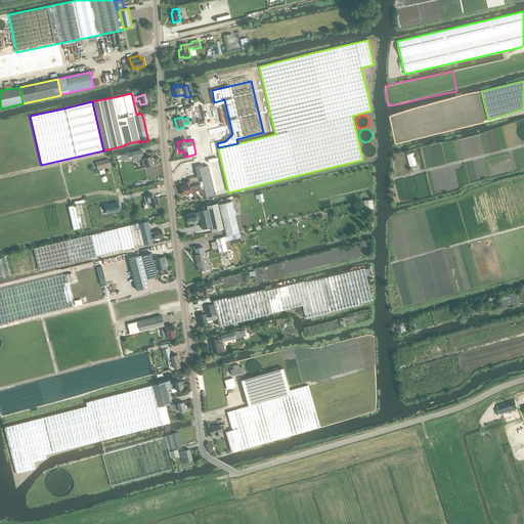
[(368,143),(367,143),(365,144),(363,145),(363,147),(362,149),(362,151),(363,154),(365,155),(366,156),(368,157),(370,157),(373,156),(374,155),(376,153),(376,150),(376,148),(376,147),(375,145),(373,144),(370,143),(368,143)]
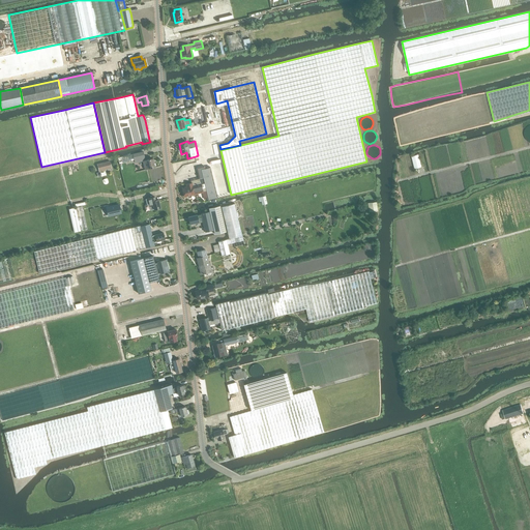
[(145,160),(143,151),(118,157),(119,164),(135,159),(136,164),(143,162),(145,169),(155,167),(153,158),(145,160)]
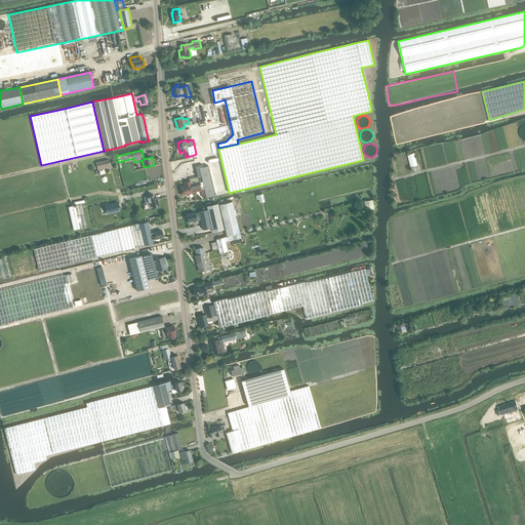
[(414,153),(408,155),(411,167),(417,165),(414,153)]
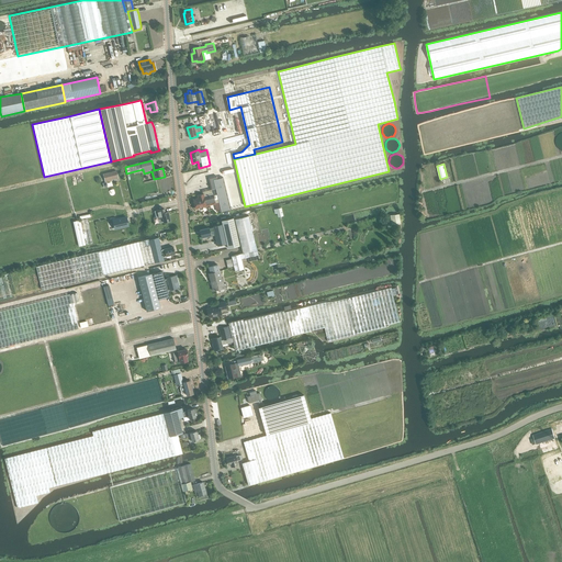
[(105,182),(103,183),(104,188),(108,187),(107,183),(107,182),(112,181),(112,180),(119,178),(116,170),(103,173),(105,182)]
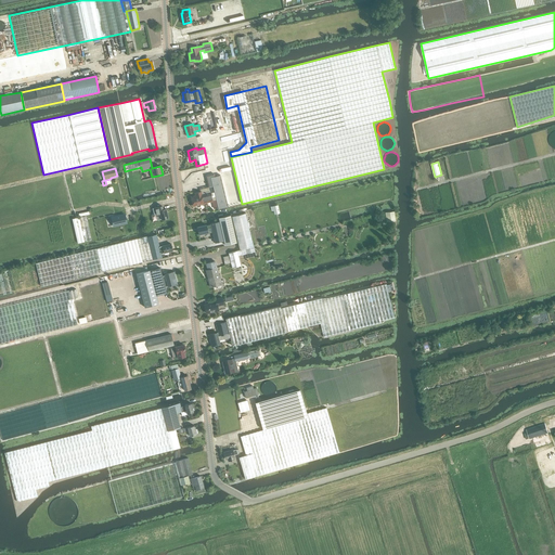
[(213,185),(209,186),(211,193),(213,201),(216,199),(218,208),(219,209),(228,207),(222,181),(220,176),(215,177),(214,173),(210,175),(213,185)]
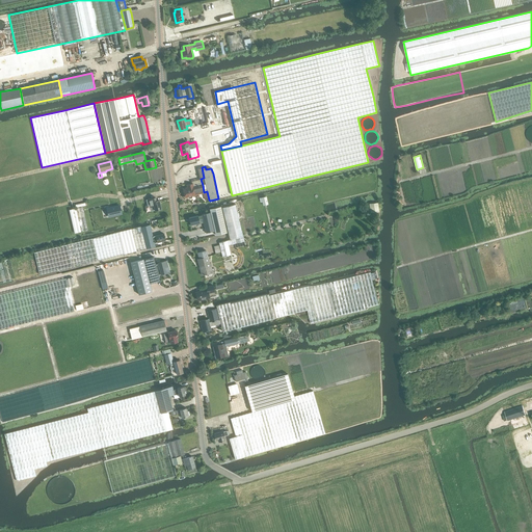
[(188,188),(183,189),(185,197),(188,196),(188,197),(190,198),(192,198),(192,196),(192,195),(195,194),(204,192),(203,185),(193,187),(193,186),(192,184),(188,185),(188,188)]
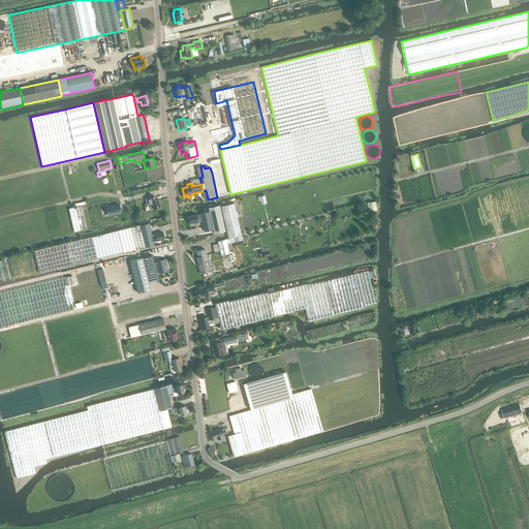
[(146,198),(147,205),(149,205),(150,210),(160,208),(158,198),(155,199),(155,196),(146,198)]
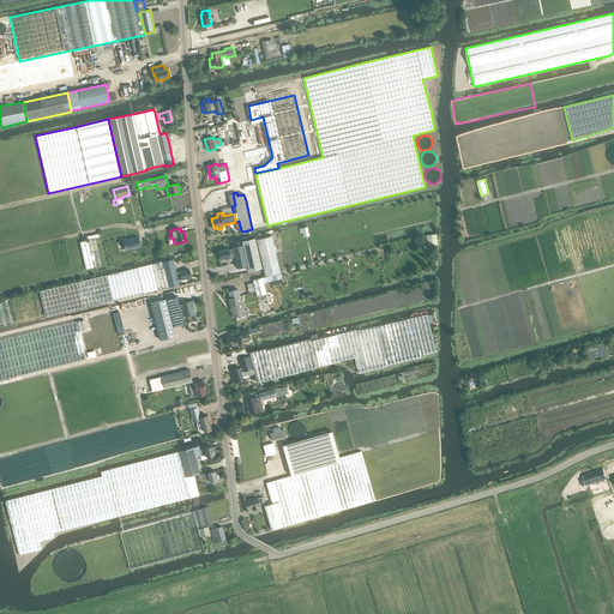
[(437,234),(426,235),(427,246),(438,244),(437,234)]
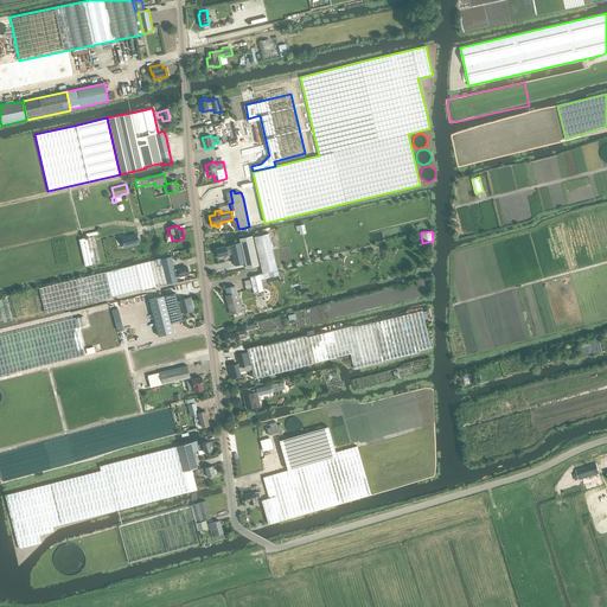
[(244,281),(246,289),(253,287),(254,293),(263,291),(261,279),(280,275),(269,232),(254,236),(262,273),(250,276),(250,280),(244,281)]
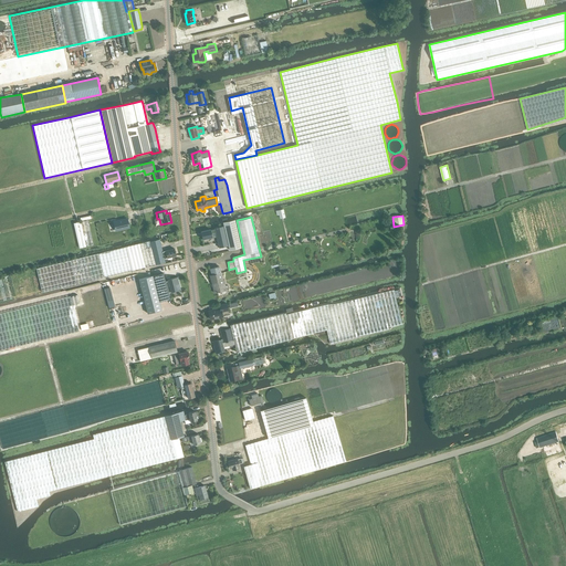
[(127,219),(116,221),(117,230),(129,227),(127,219)]
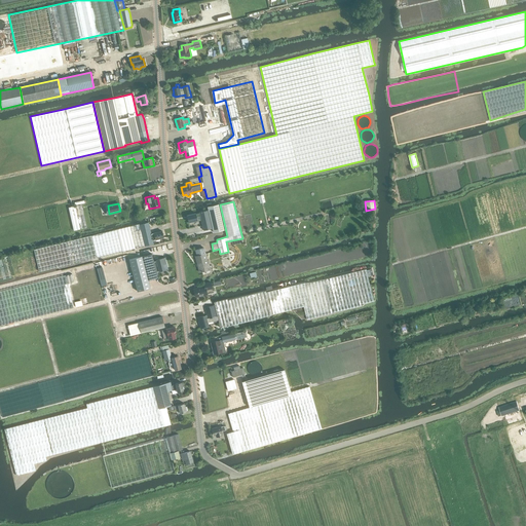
[(81,204),(69,208),(73,229),(73,230),(86,227),(81,204)]
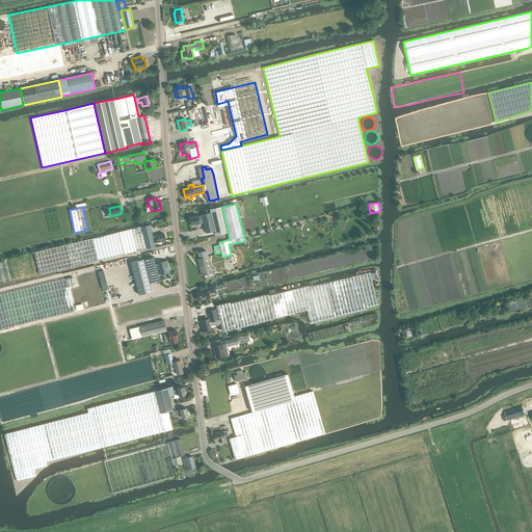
[(194,223),(200,222),(198,219),(203,218),(206,233),(214,231),(215,235),(227,232),(225,228),(221,210),(220,207),(210,209),(210,212),(202,214),(202,215),(197,216),(197,215),(189,217),(191,224),(191,225),(195,224),(194,223)]
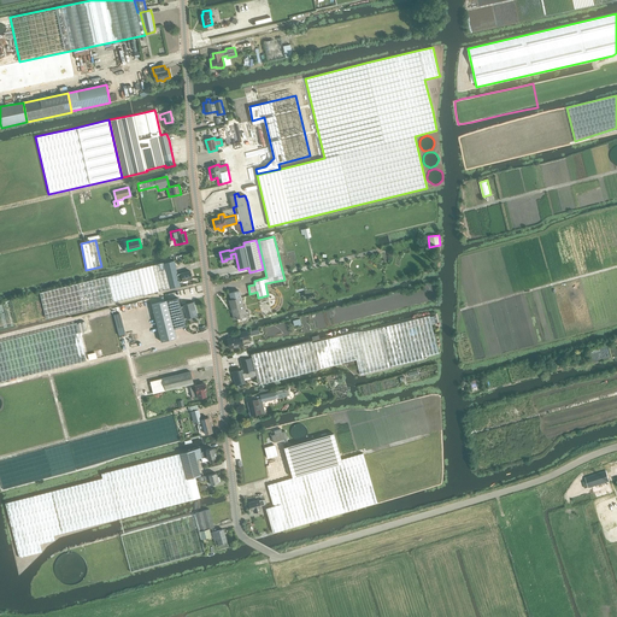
[(164,262),(152,265),(158,291),(180,286),(178,281),(180,281),(177,274),(174,260),(164,263),(164,262)]
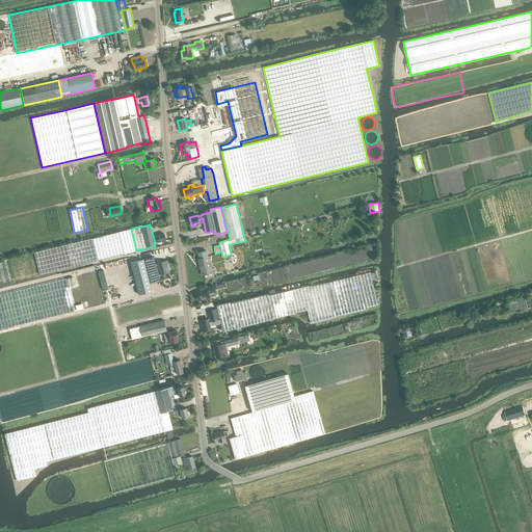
[(82,240),(33,253),(38,274),(98,261),(136,250),(131,229),(92,238),(83,240),(82,240)]
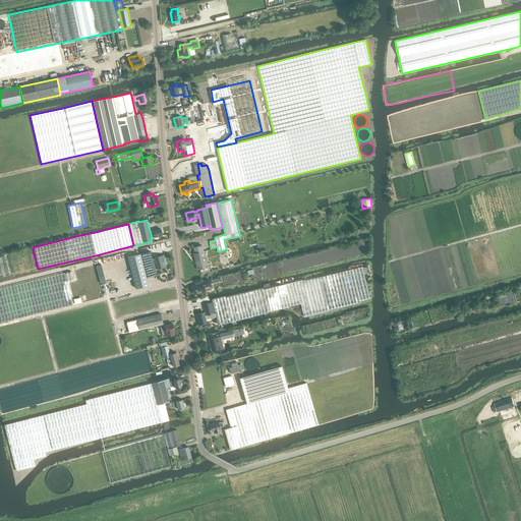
[(153,231),(150,231),(152,237),(154,237),(154,238),(162,236),(161,228),(153,230),(153,231)]
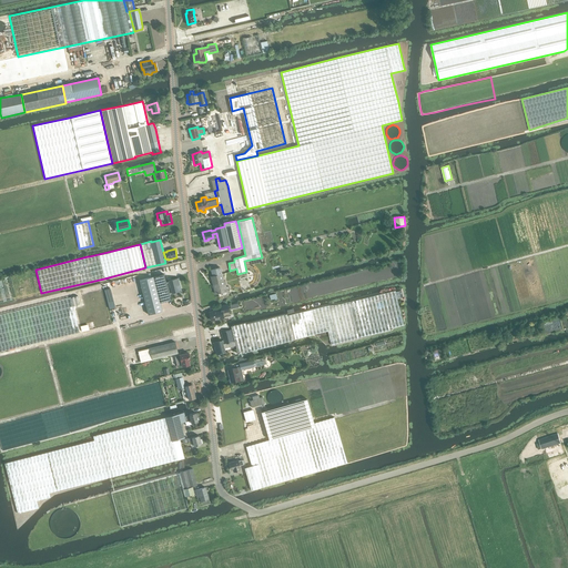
[(221,267),(212,270),(216,287),(214,287),(215,294),(226,291),(221,267)]
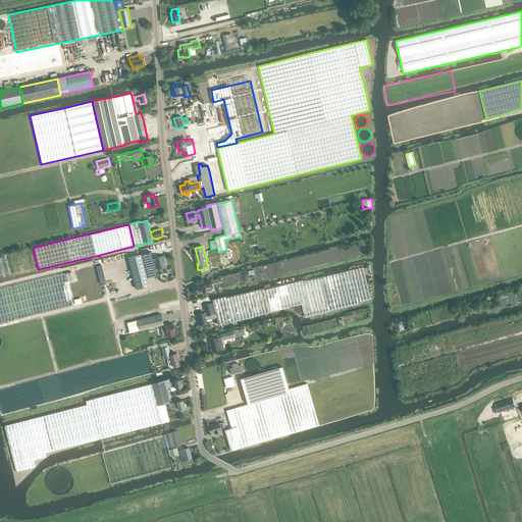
[(141,254),(147,277),(156,275),(151,252),(141,254)]
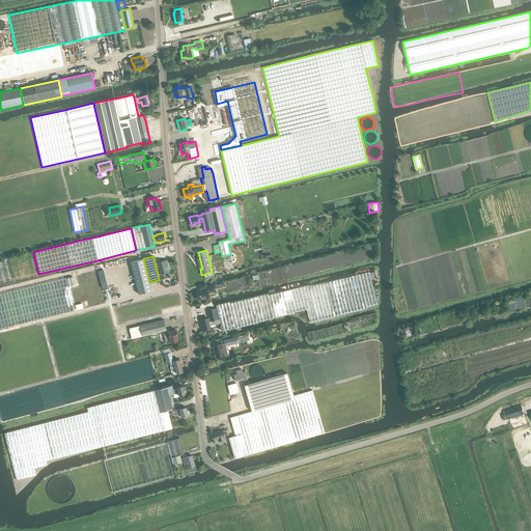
[(7,258),(0,259),(0,282),(12,279),(7,258)]
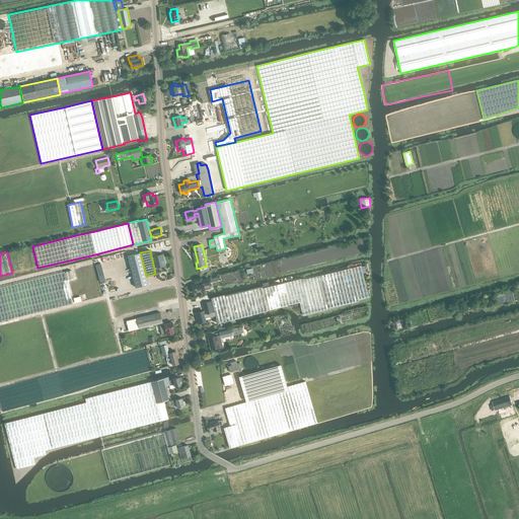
[(128,255),(135,287),(148,284),(146,276),(140,252),(128,255)]
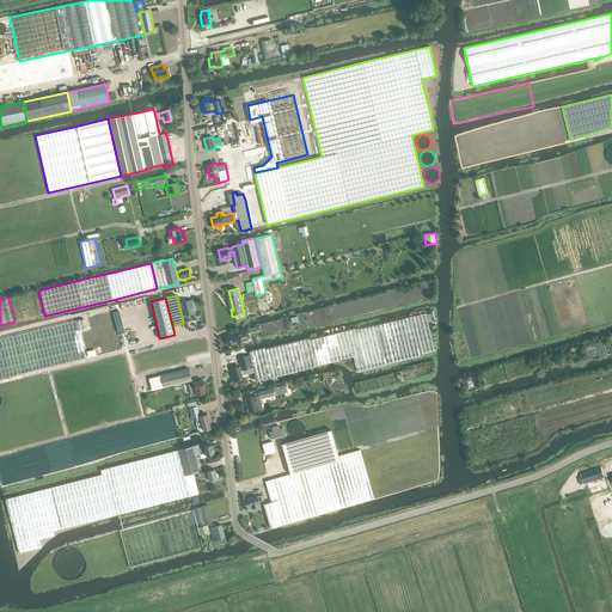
[(188,300),(182,303),(182,304),(178,304),(182,316),(185,314),(185,316),(195,313),(191,300),(188,300)]
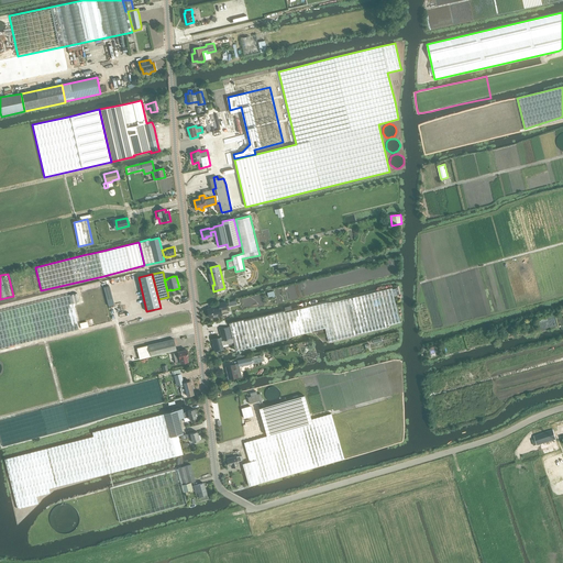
[(230,327),(232,339),(233,342),(235,351),(290,338),(290,337),(324,328),(328,342),(356,334),(387,327),(386,326),(400,322),(394,296),(399,294),(398,287),(392,288),(333,302),(327,302),(285,312),(285,311),(243,321),(243,320),(229,323),(230,327)]
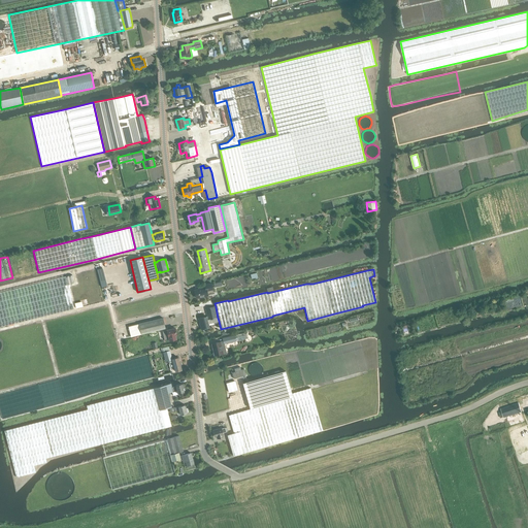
[(74,283),(72,274),(66,276),(0,292),(0,326),(73,308),(68,285),(74,283)]
